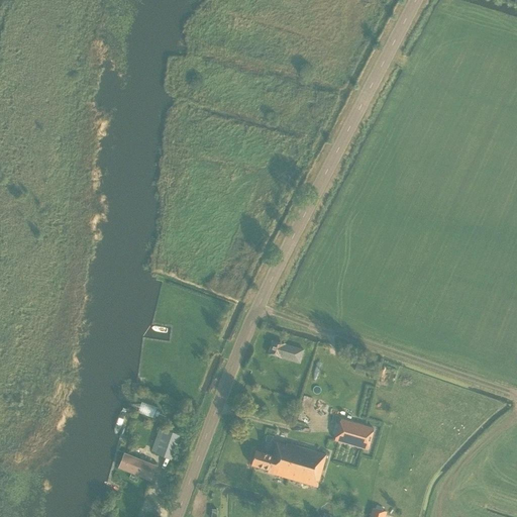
[(291,345),(271,340),(267,355),(282,359),(282,357),(300,363),(304,350),(312,352),(315,342),(293,336),(291,345)]
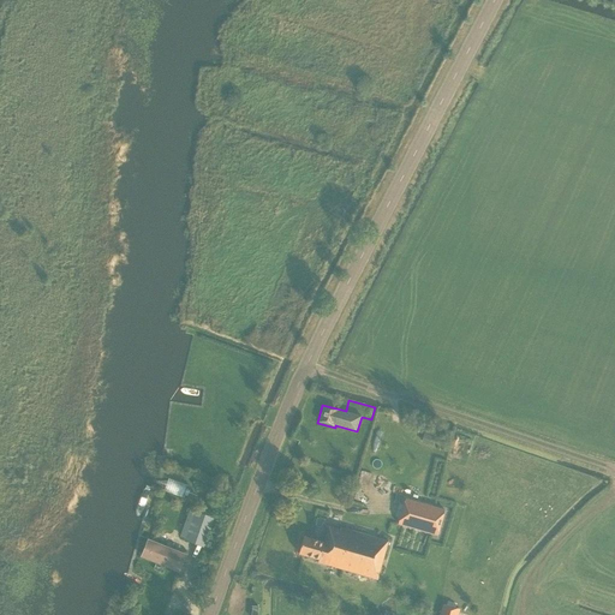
[(401,425),(399,440),(408,442),(411,428),(401,425)]
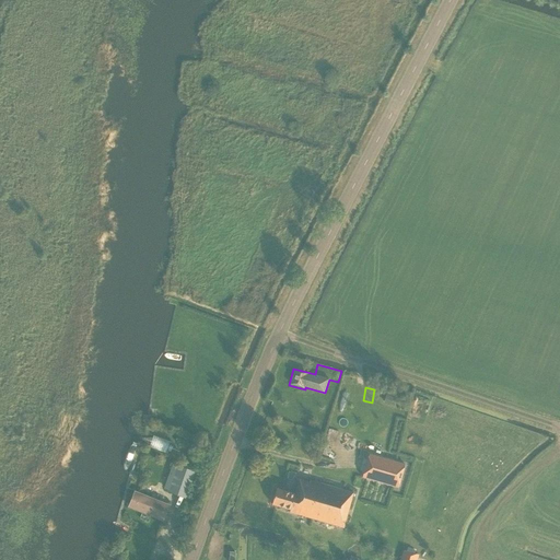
[(394,406),(396,397),(386,395),(384,403),(394,406)]
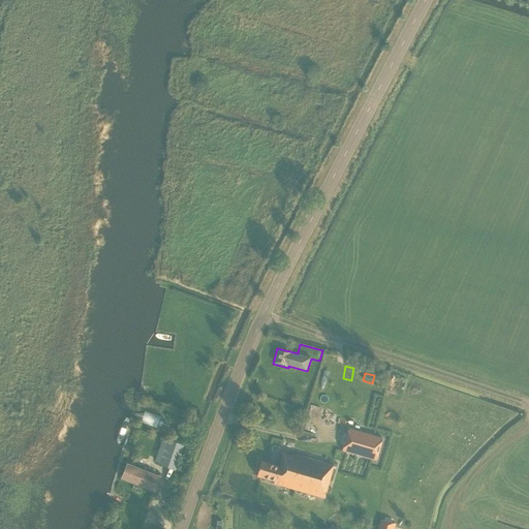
[(389,374),(386,382),(397,384),(399,377),(389,374)]
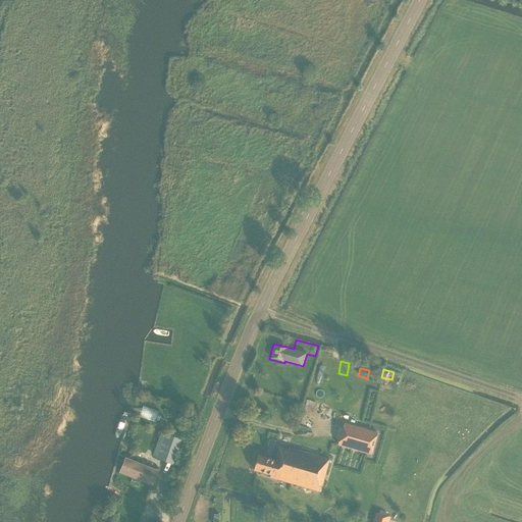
[(270,422),(276,424),(279,414),(274,412),(270,422)]
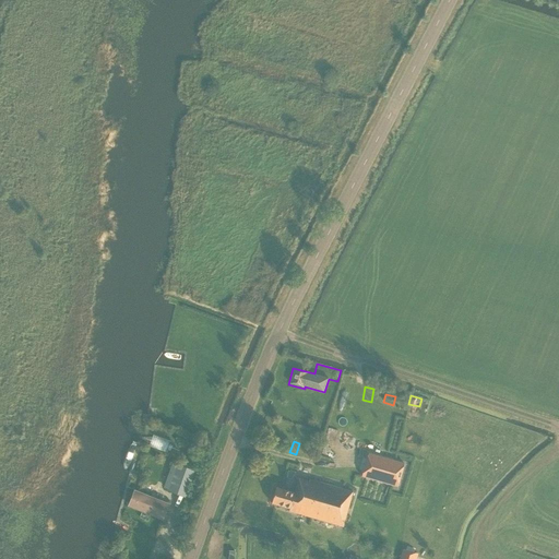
[(367,453),(360,476),(396,486),(403,463),(367,453)]
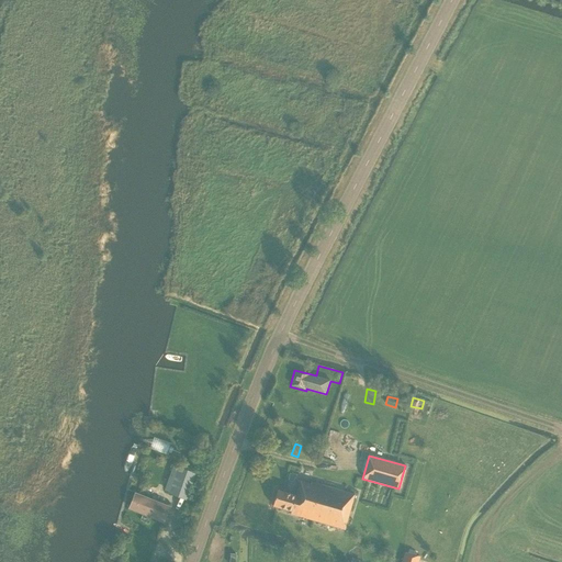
[(173,467),(166,490),(186,497),(197,465),(180,461),(178,469),(173,467)]
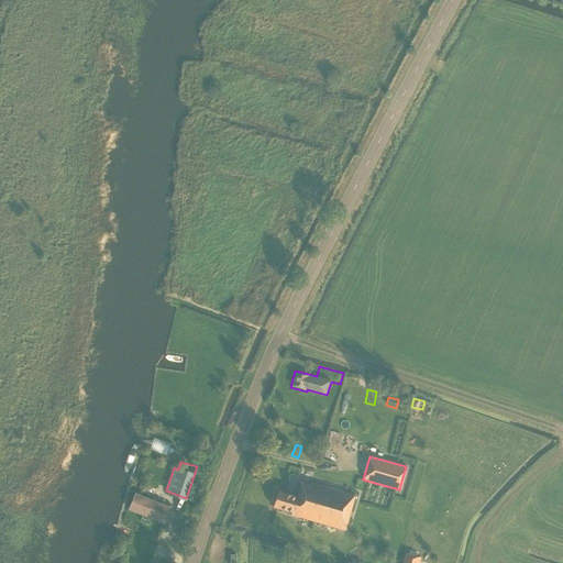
[(355,495),(327,487),(311,483),(310,485),(300,482),(296,496),(277,490),(273,507),(291,512),(290,515),(344,530),(348,521),(352,506),(355,495)]
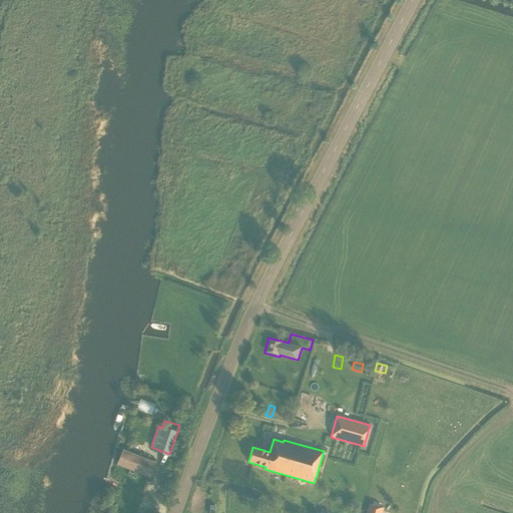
[(118,464),(148,476),(153,463),(123,451),(118,464)]
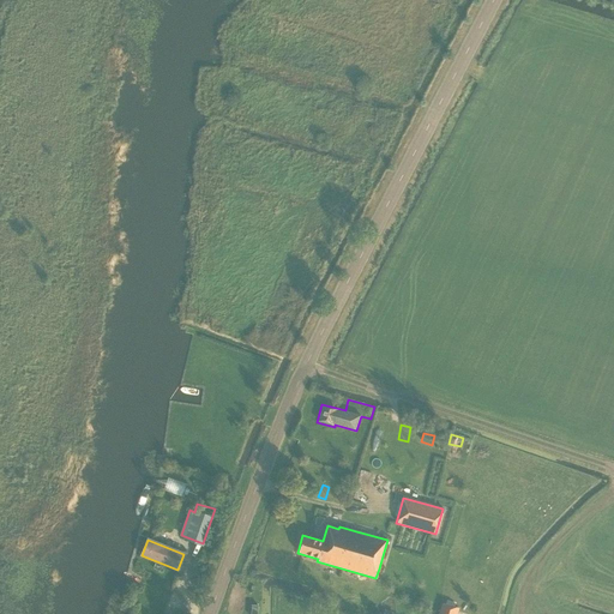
[(457,613),(459,608),(441,603),(438,613),(457,613)]
